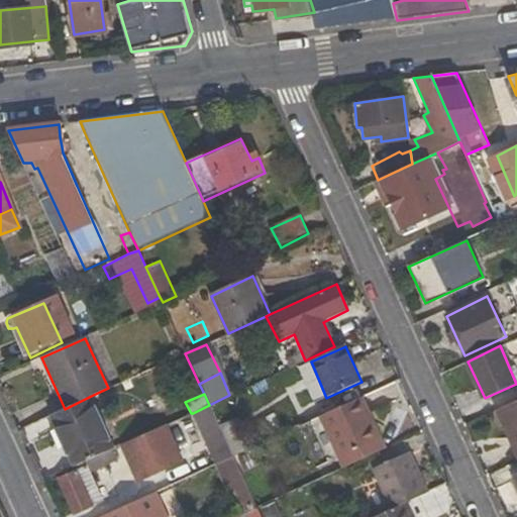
[(65,409),(50,415),(75,467),(101,455),(113,448),(89,397),(65,409)]
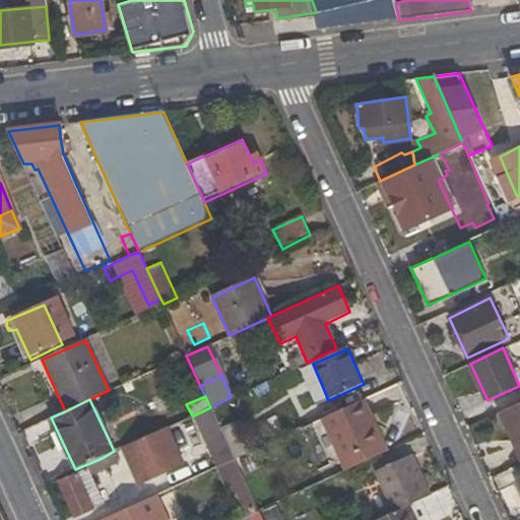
[(345,472),(388,452),(365,399),(322,419),(345,472)]
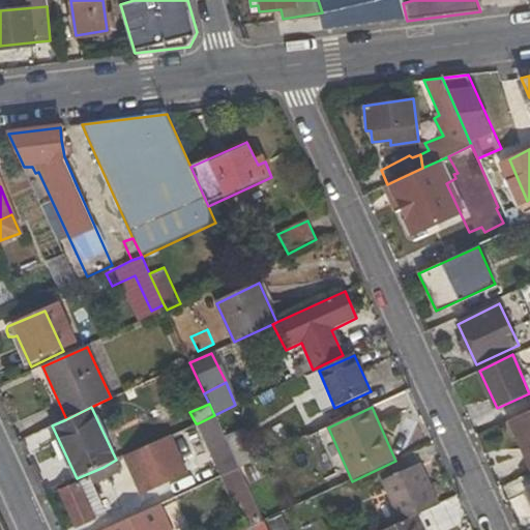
[(529,410),(509,420),(529,463),(529,410)]
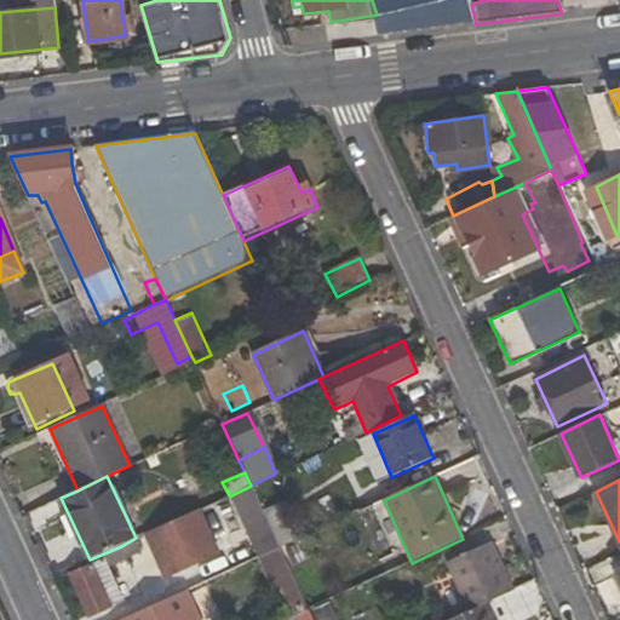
[(231,495),(259,557),(280,547),(251,486),(231,495)]
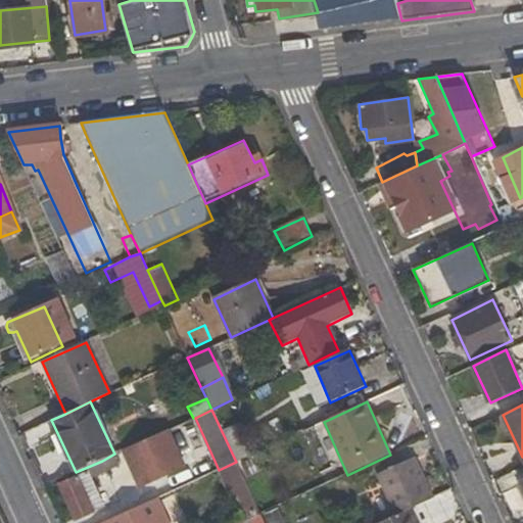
[(139,489),(183,469),(165,430),(121,452),(139,489)]
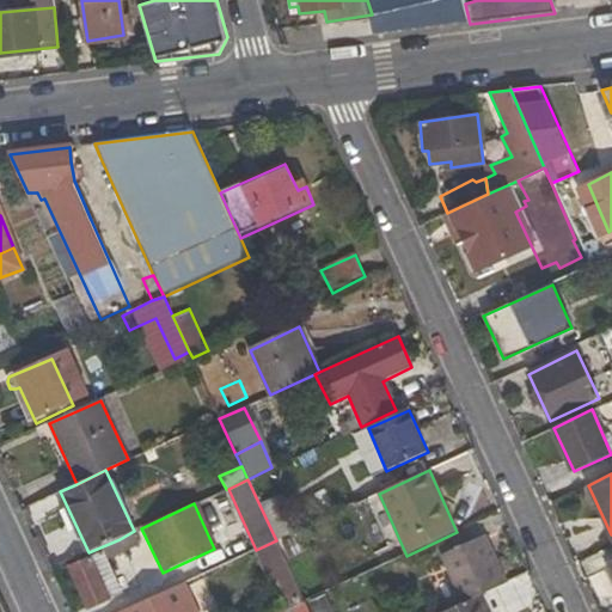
[(488,536),(441,556),(464,604),(484,595),(509,583),(488,536)]
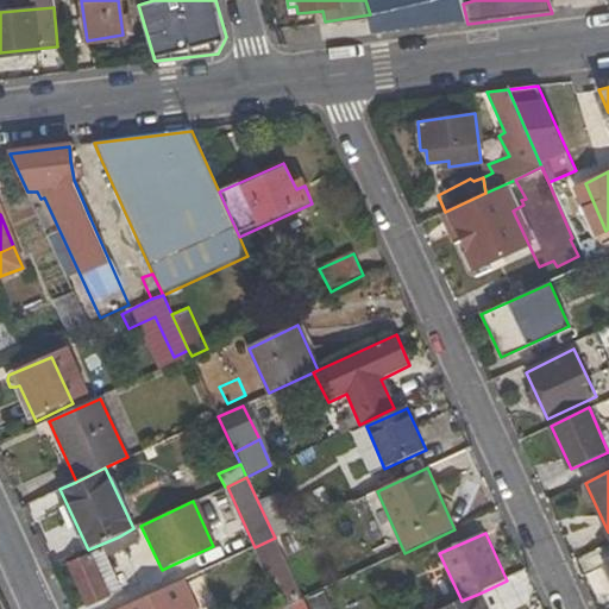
[(105,559),(125,550),(119,537),(88,550),(92,558),(71,567),(89,604),(119,592),(105,559)]
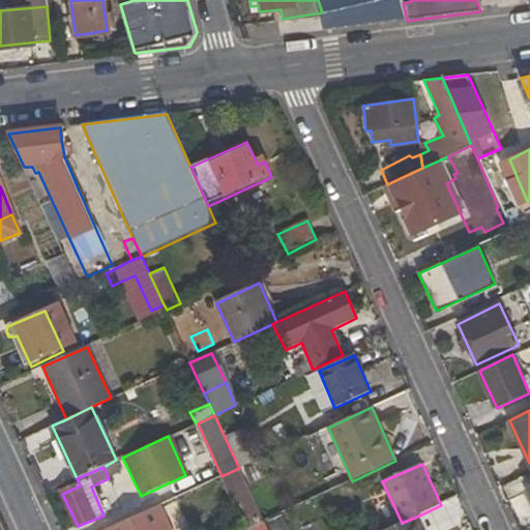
[(230,501),(249,493),(239,468),(222,476),(219,477),(230,501)]
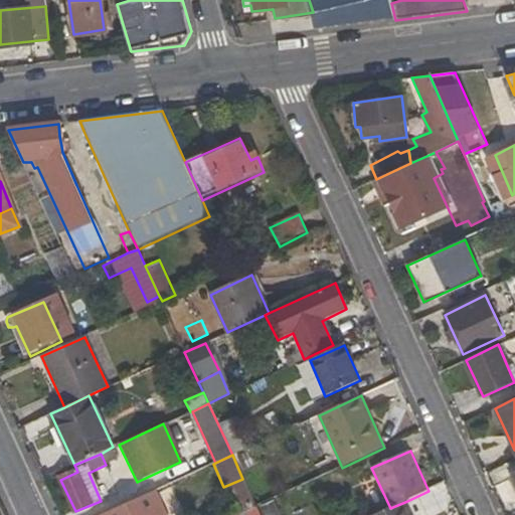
[(166,514),(156,490),(101,514),(166,514)]
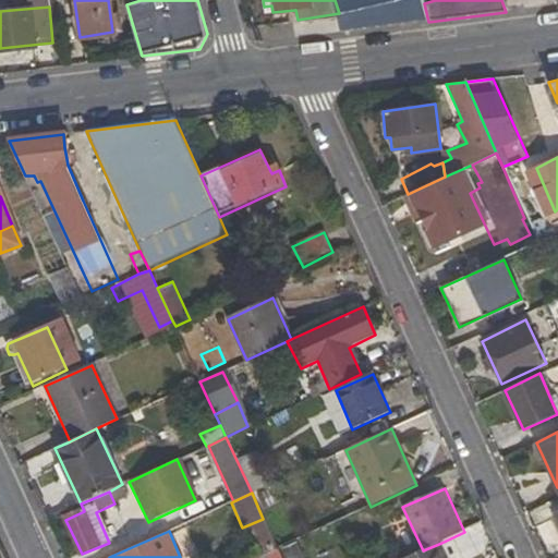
[(448,557),(441,543),(423,550),(407,557),(448,557)]
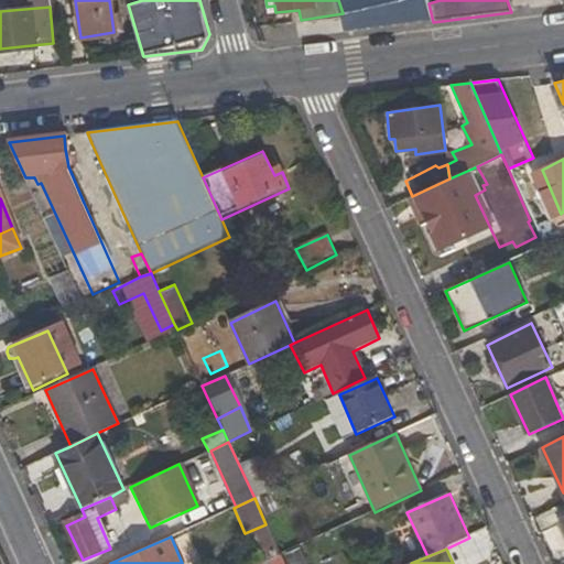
[(289,563),(306,563),(301,550),(285,556),(289,563)]
